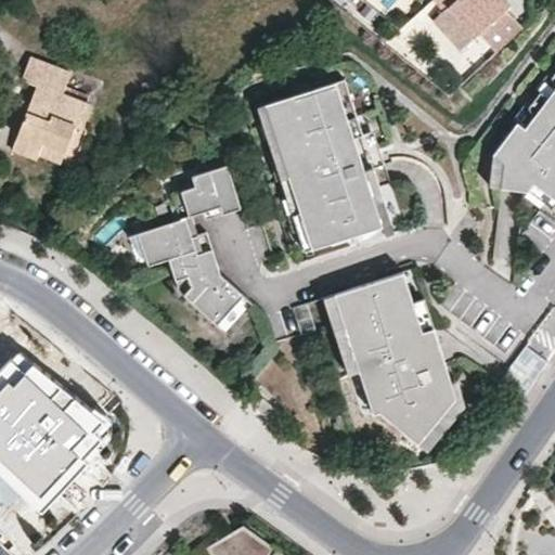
[(436,0),(442,7),(431,17),(459,48),(478,29),(494,48),(523,21),(507,3),(510,0),(436,0)]
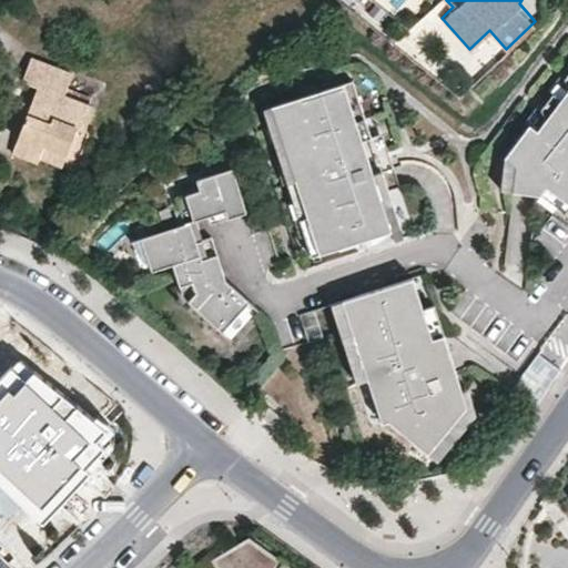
[(42,82),(21,133),(48,144),(49,141),(72,149),(81,124),(88,128),(98,103),(69,92),(78,71),(36,54),(28,75),(42,82)]
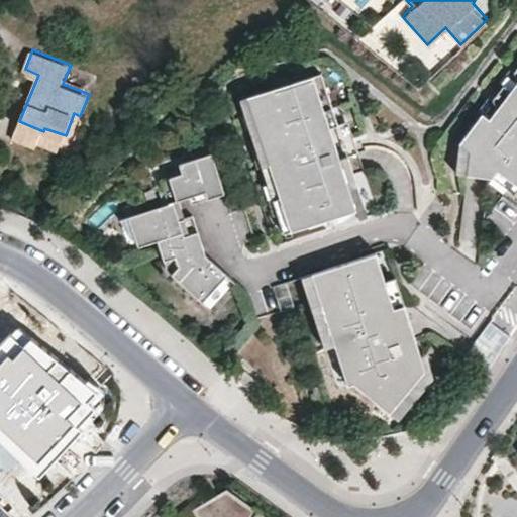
[(510,90),(516,80),(516,66),(503,85),(510,90)]
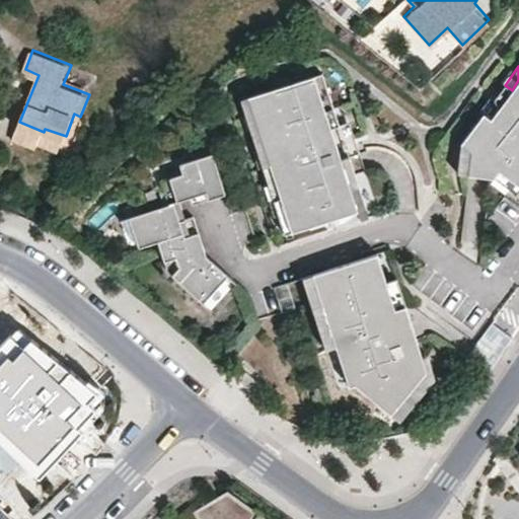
[(360,152),(355,136),(345,140),(340,124),(323,72),(248,97),(258,132),(270,164),(281,198),(291,232),(331,219),(367,207),(356,172),(348,175),(342,158),(350,156),(360,152)]
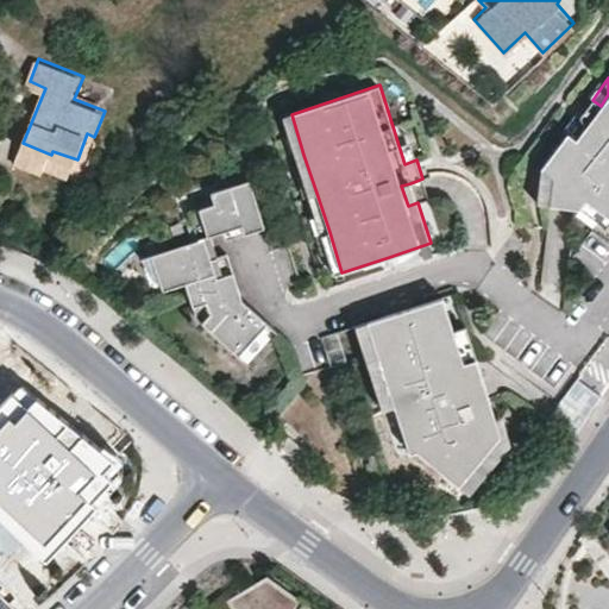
[(608,94),(601,106),(576,139),(567,133),(541,168),(554,176),(551,203),(579,207),(586,199),(608,215),(608,94)]
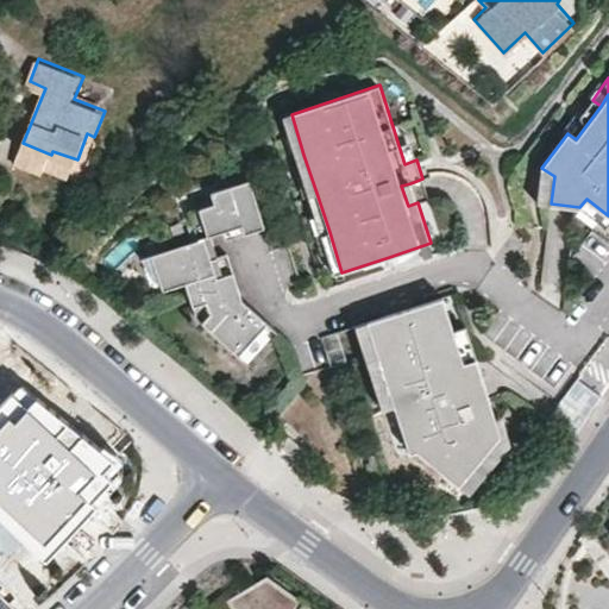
[(576,139),(601,106),(592,100),(567,133),(576,139)]
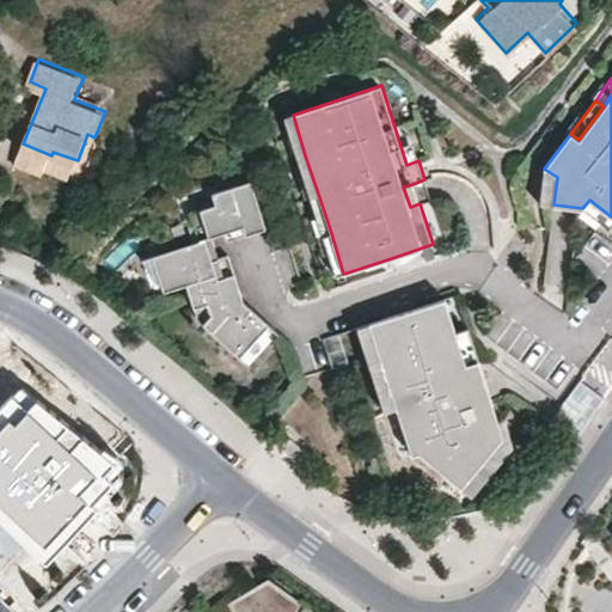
[(418,160),(412,142),(401,146),(407,165),(418,160)]
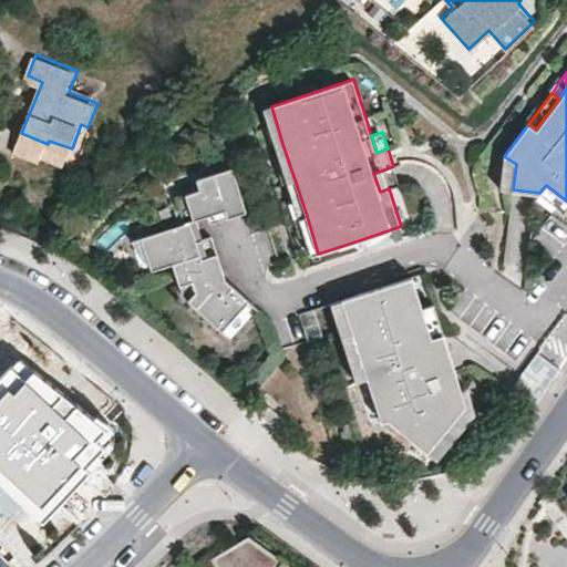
[(48,144),(21,133),(16,147),(41,158),(44,154),(48,144)]
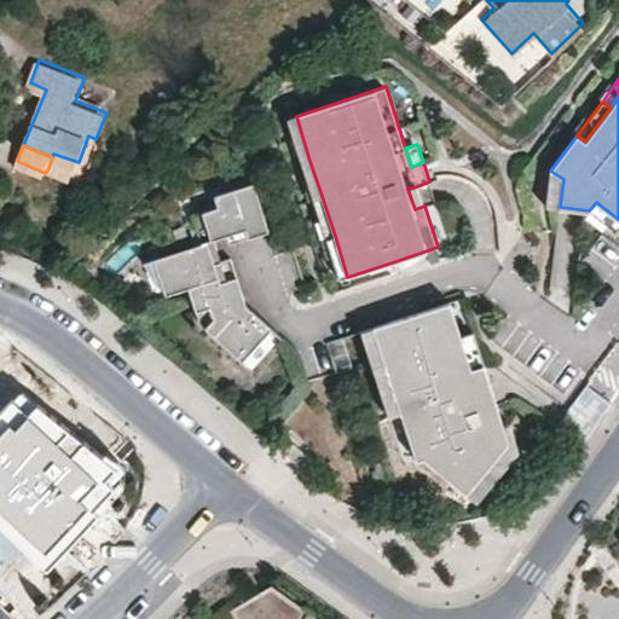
[(52,157),(48,168),(73,177),(79,162),(53,154),(52,157)]
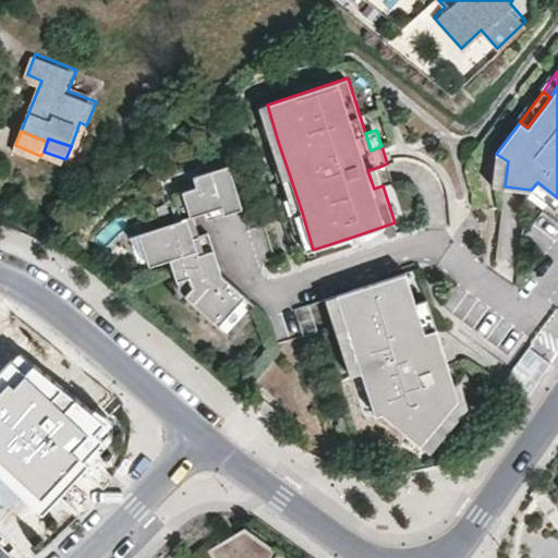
[(290,177),(278,142),(270,144),(282,180),(290,177)]
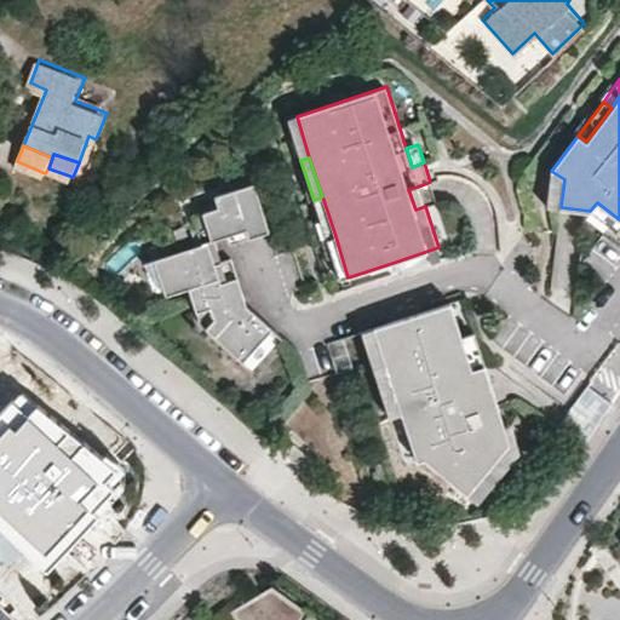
[(561,207),(564,179),(551,171),(547,206),(561,207)]
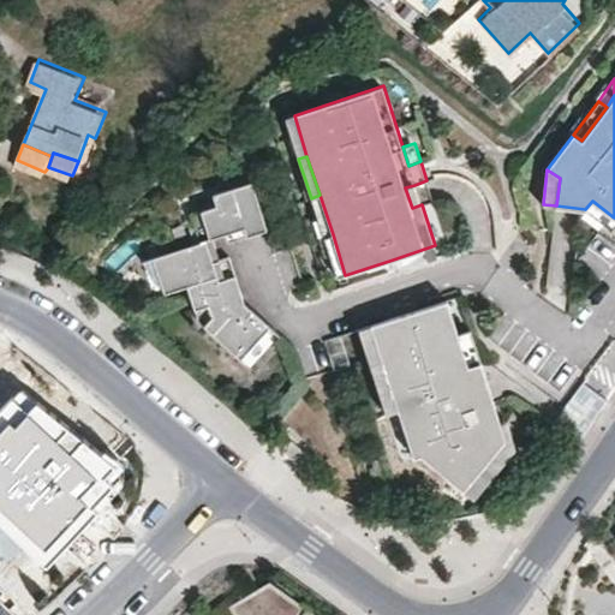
[(244,296),(231,257),(215,262),(208,242),(245,228),(249,237),(269,231),(252,181),(213,195),(218,207),(191,215),(201,243),(154,258),(165,293),(187,286),(199,320),(243,358),(272,326),(252,309),(249,314),(240,306),(237,298),(244,296)]
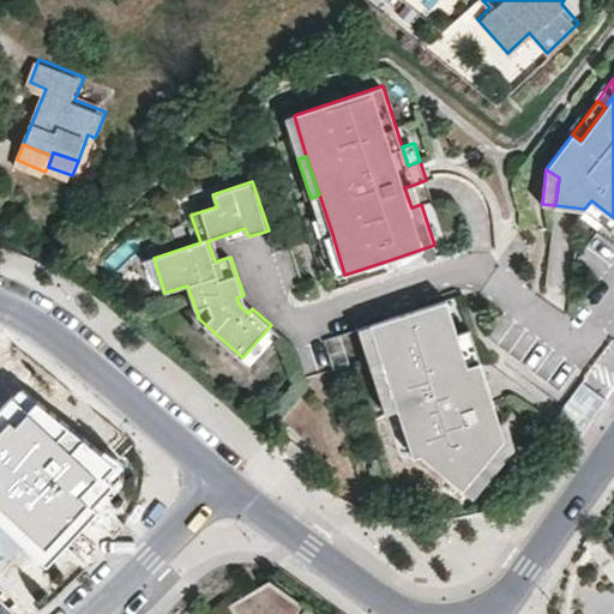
[(417,193),(414,185),(404,187),(411,208),(421,204),(417,193)]
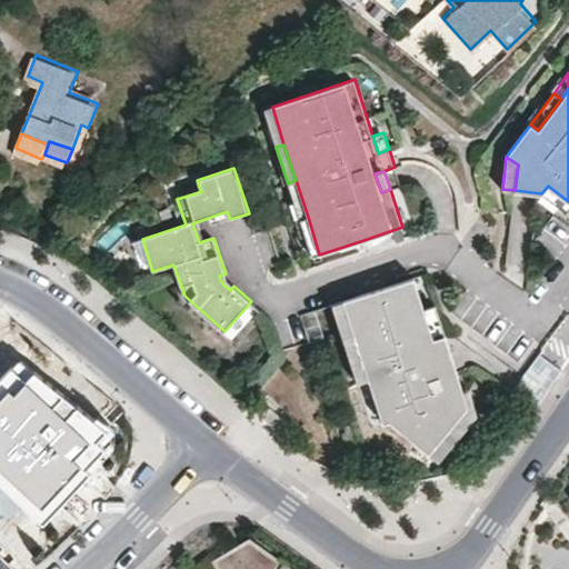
[(308,217),(296,180),(288,183),(299,220),(308,217)]
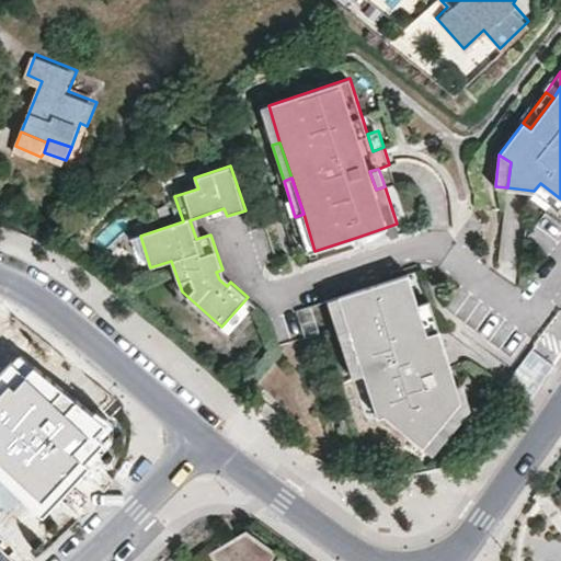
[(560,198),(540,183),(534,191),(560,210),(560,198)]
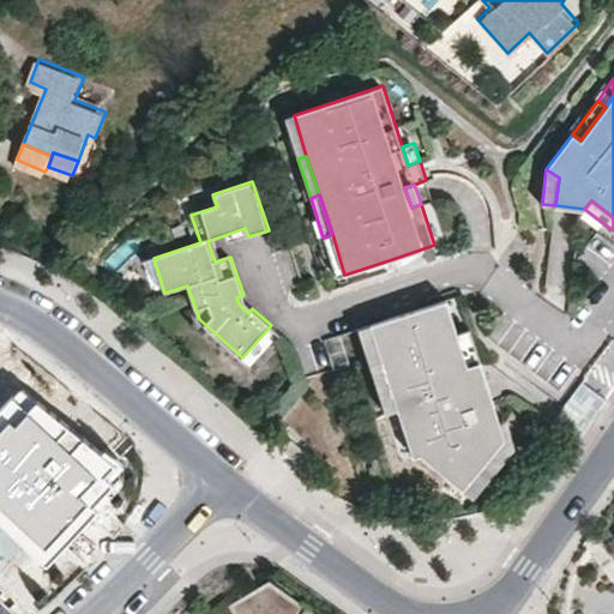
[(344,275),(332,234),(323,238),(336,277),(344,275)]
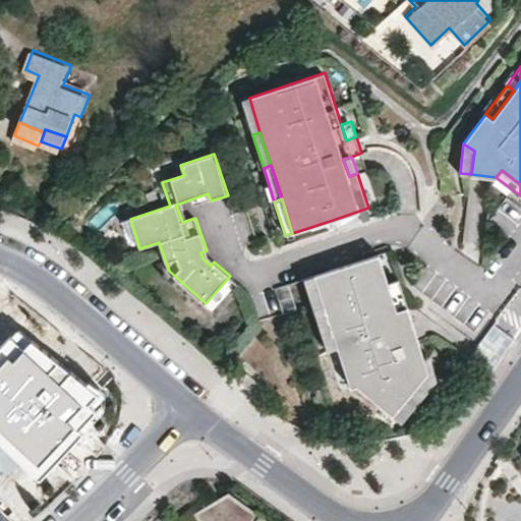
[(368,208),(333,220),(336,228),(371,217),(368,208)]
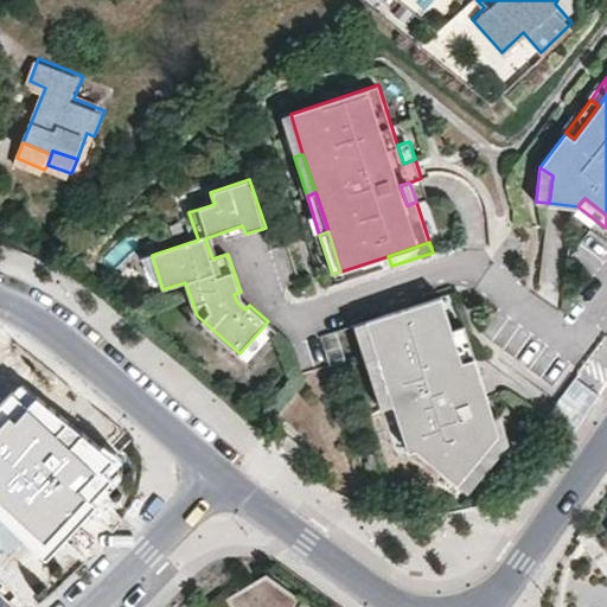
[(249,305),(242,299),(241,292),(234,294),(237,302),(246,310),(249,305)]
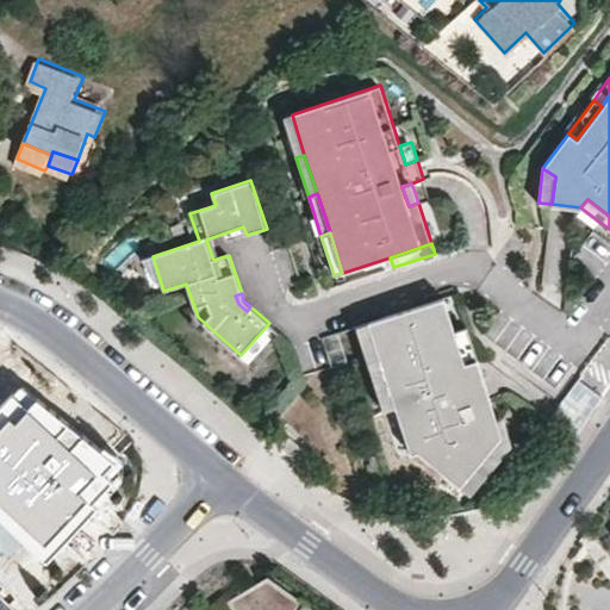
[(475,391),(466,362),(455,331),(444,298),(369,322),(396,405),(411,453),(417,452),(424,456),(447,475),(459,461),(472,471),(503,435),(491,396),(487,397),(475,391)]
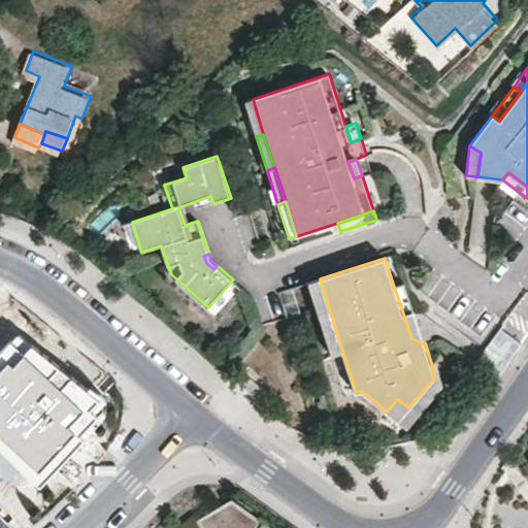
[(342,351),(320,278),(308,282),(331,355),(342,351)]
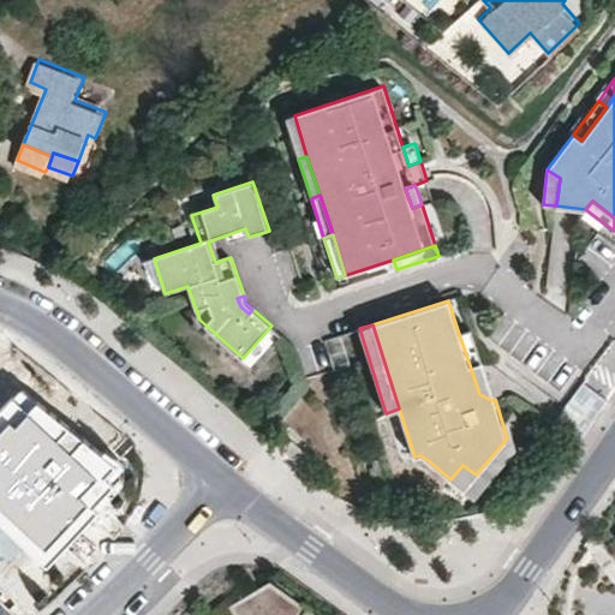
[(482,360),(471,329),(459,334),(470,365),(482,360)]
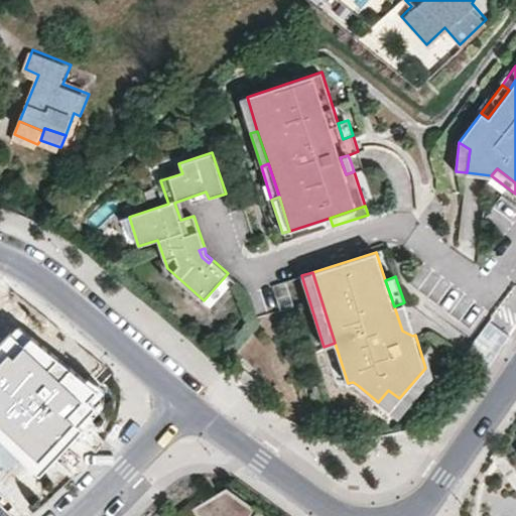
[(415,335),(404,302),(394,306),(402,331),(412,336),(415,335)]
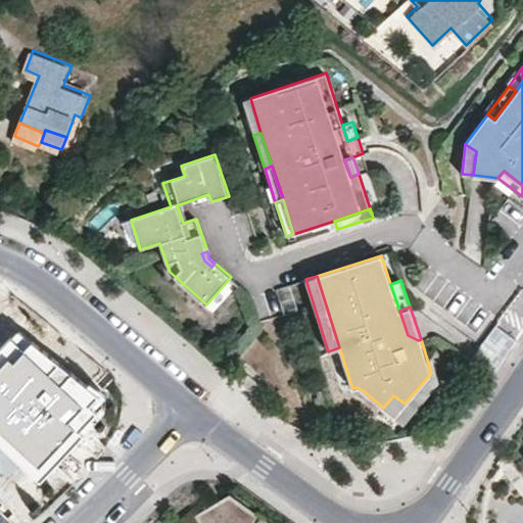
[(492,375),(518,339),(496,324),(471,360),(492,375)]
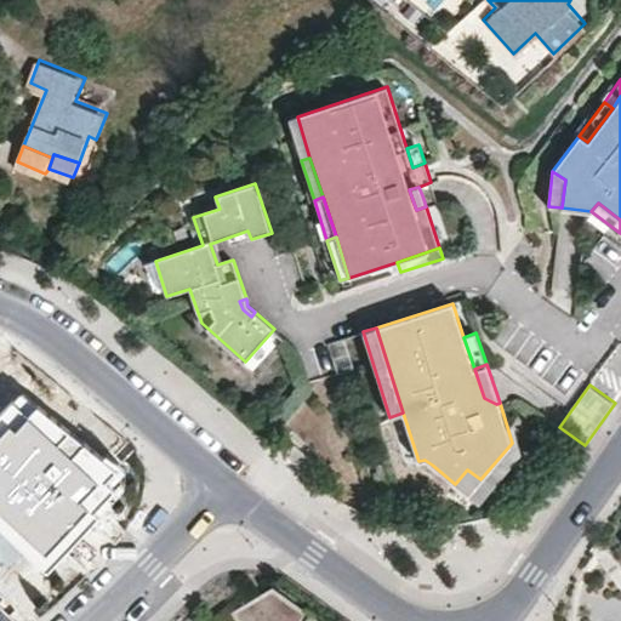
[(114,466),(20,387),(0,408),(0,525),(46,569),(96,513),(90,507),(110,485),(103,479),(114,466)]
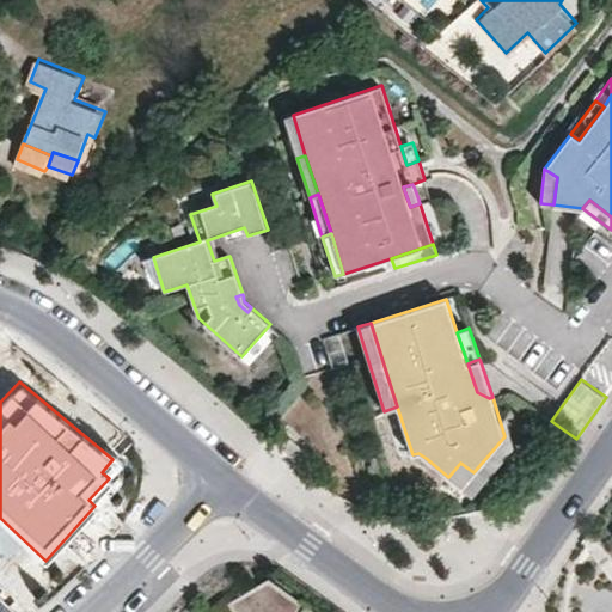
[(305,451),(288,436),(280,445),(297,460),(305,451)]
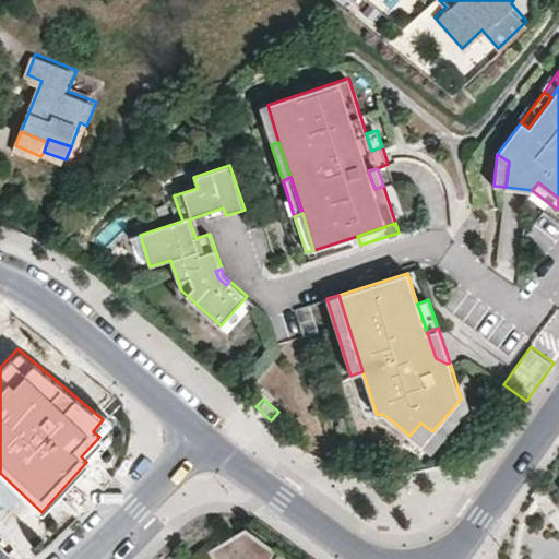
[(432,431),(420,423),(409,436),(430,453),(441,440),(432,431)]
